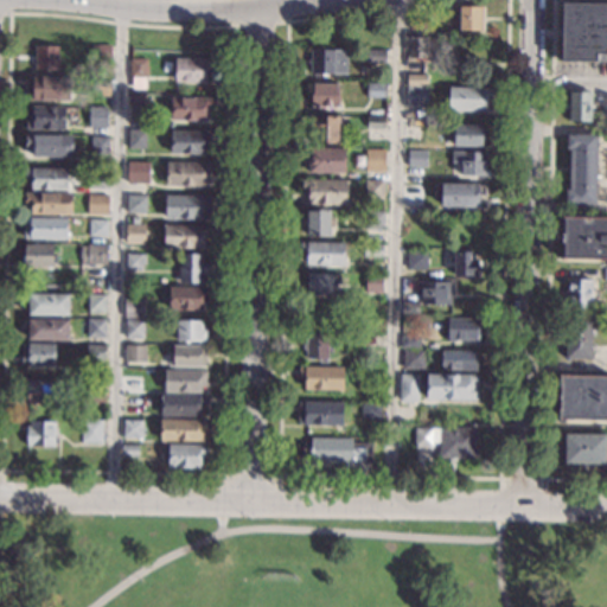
[(606,62),(561,62),(562,2),(606,2),(606,62)]
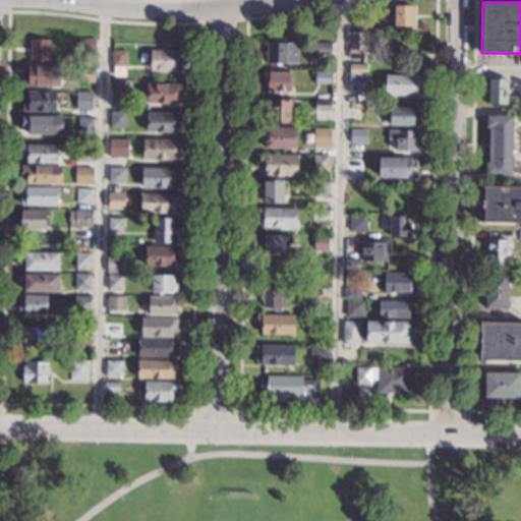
[(414,25),(394,25),(394,5),(414,5),(414,25)]
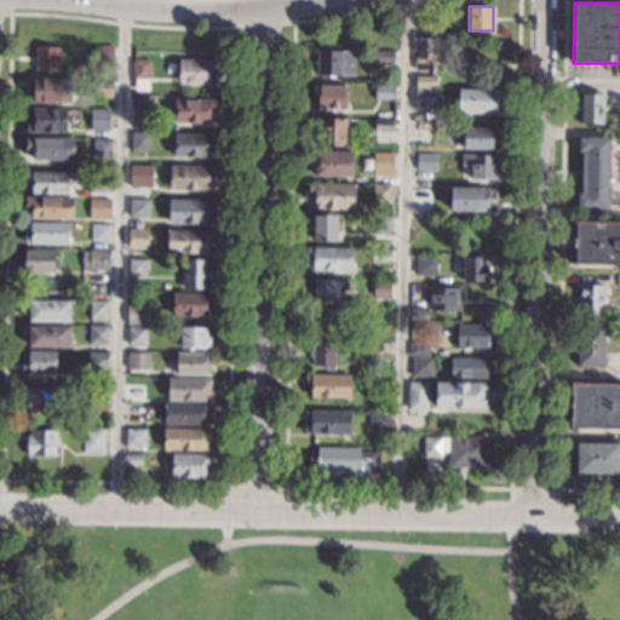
[(437,30),(418,29),(418,16),(438,17),(437,30)]
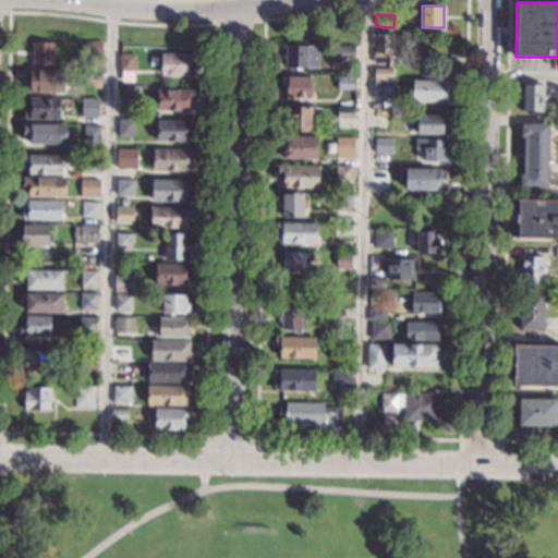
[(391,37),(392,37),(392,40),(398,40),(398,53),(375,53),(375,46),(373,46),(373,34),(391,34),(391,37)]
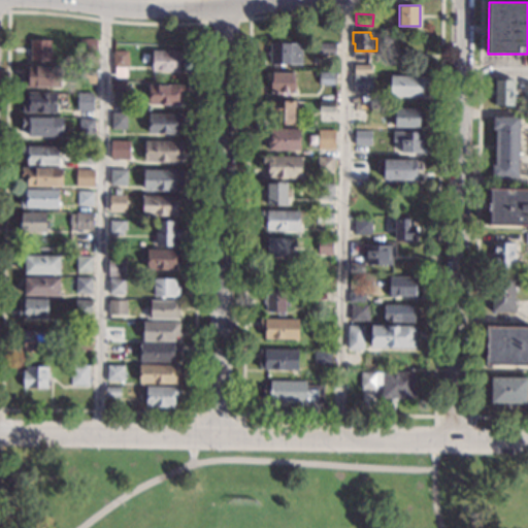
[(51,52),(52,52),(52,59),(31,60),(30,39),(50,38),(51,52)]
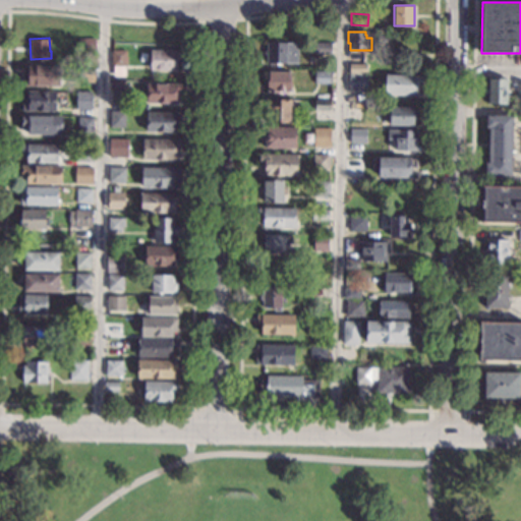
[(95,54),(78,54),(79,39),(95,39),(95,54)]
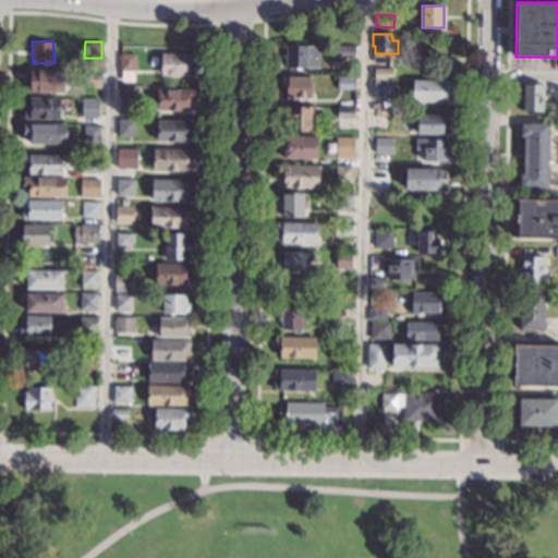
[(354,58),(337,57),(337,45),(354,45),(354,58)]
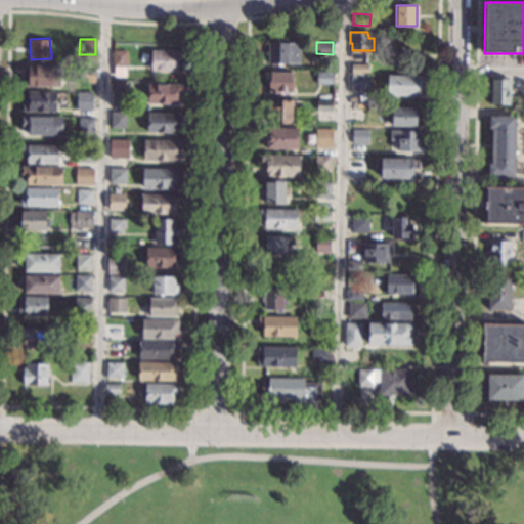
[(299,63),(268,63),(268,43),(299,43),(299,63)]
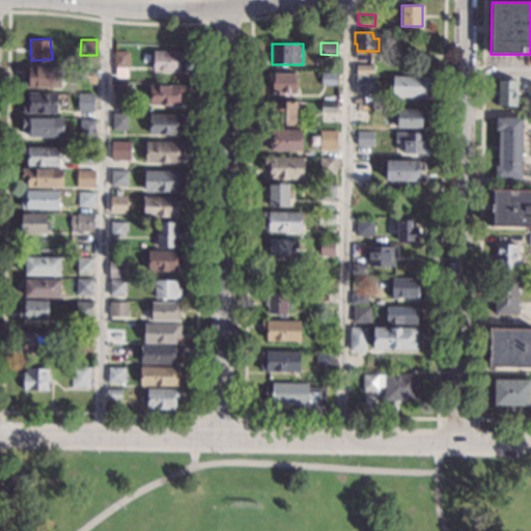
[(129,51),(129,67),(113,67),(113,51),(129,51)]
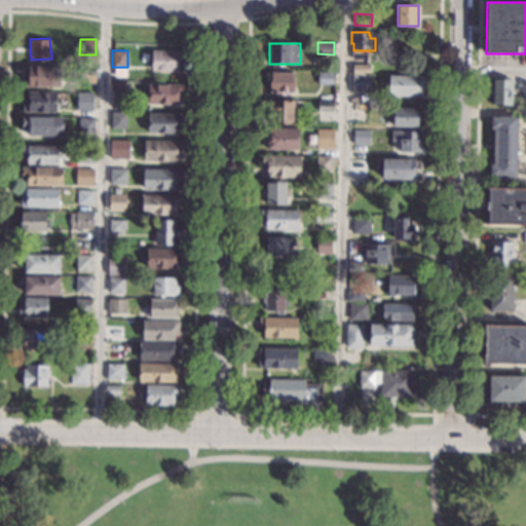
[(178,51),(182,51),(182,60),(178,60),(178,70),(152,70),(152,50),(178,50),(178,51)]
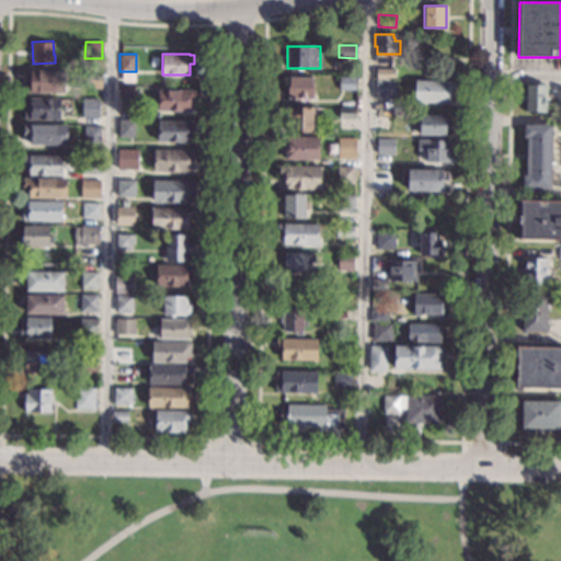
[(395,79),(376,78),(376,68),(395,69),(395,79)]
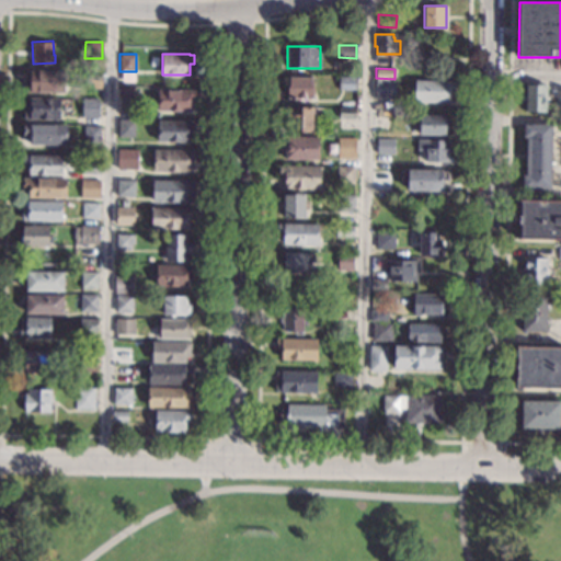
[(64,92),(25,92),(25,71),(31,70),(65,71),(64,92)]
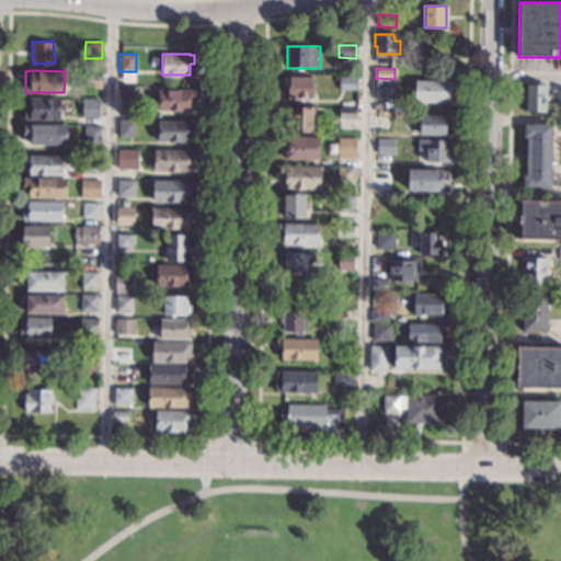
[(102,71),(101,89),(84,88),(84,71),(102,71)]
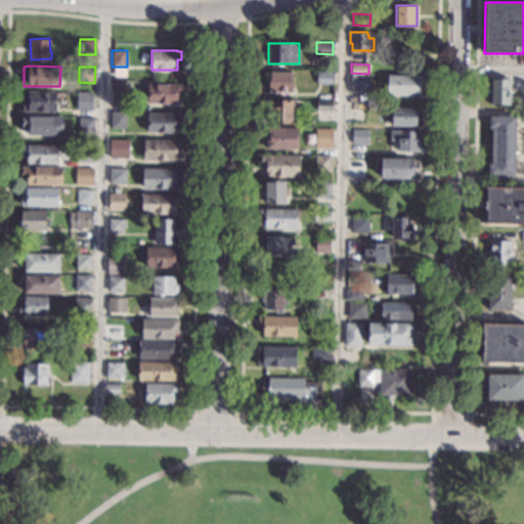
[(334,72),(333,84),(316,84),(316,72),(334,72)]
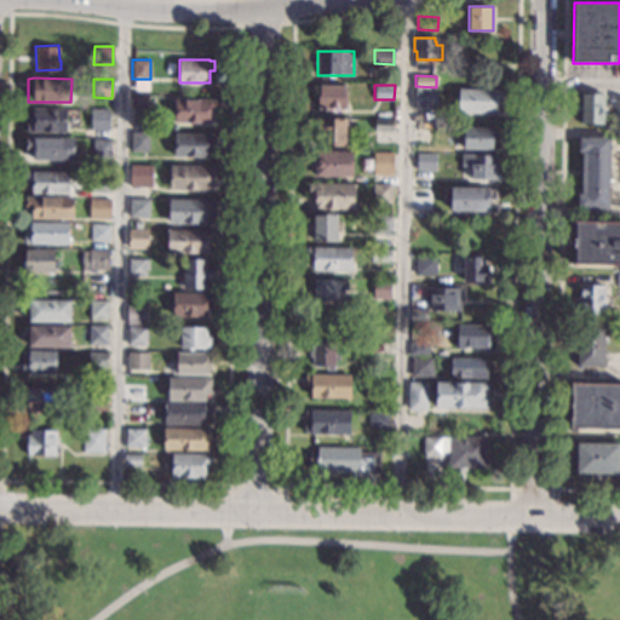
[(345,109),(317,108),(317,93),(311,93),(313,86),(345,86),(345,109)]
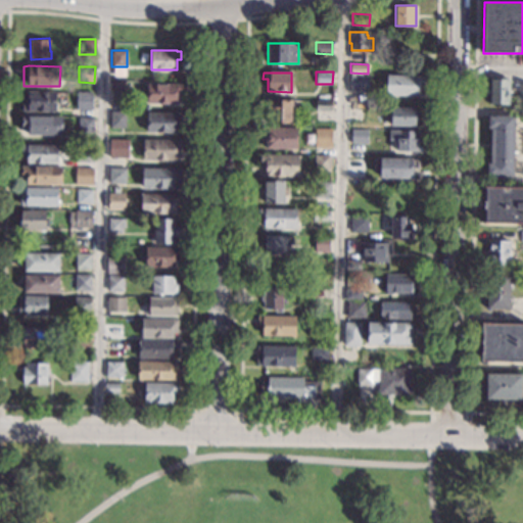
[(368,92),(349,92),(349,74),(368,74),(368,92)]
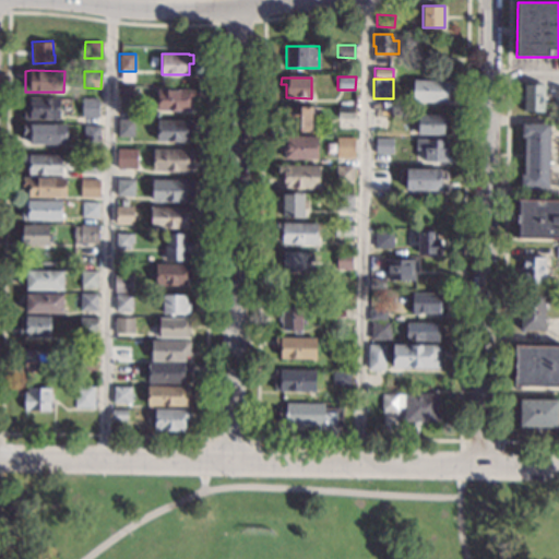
[(447,82),(452,82),(452,90),(448,90),(448,102),(413,102),(413,80),(447,80),(447,82)]
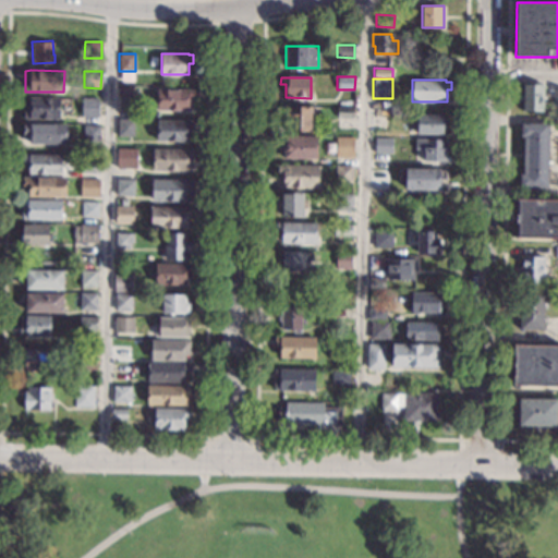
[(543,110),(523,109),(523,85),(543,85),(543,110)]
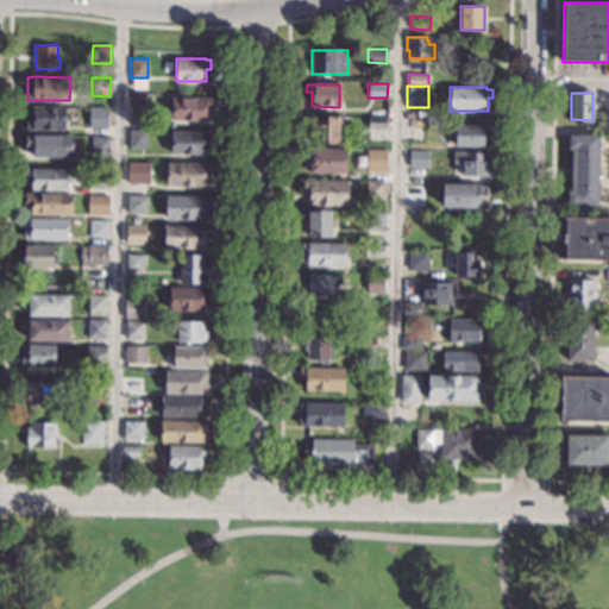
[(145,95),(144,121),(127,120),(129,94),(145,95)]
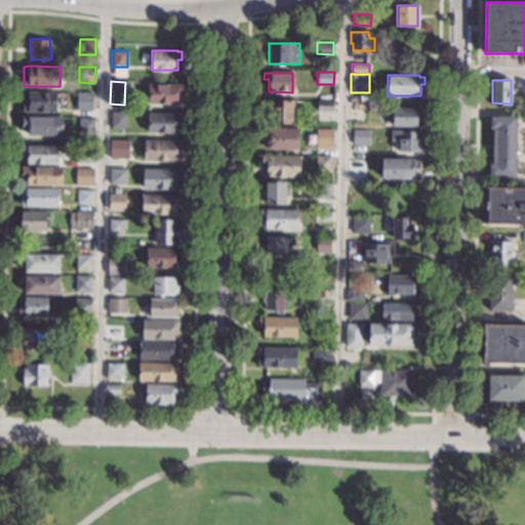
[(178,84),(178,85),(183,85),(183,93),(177,93),(177,104),(148,103),(149,83),(178,84)]
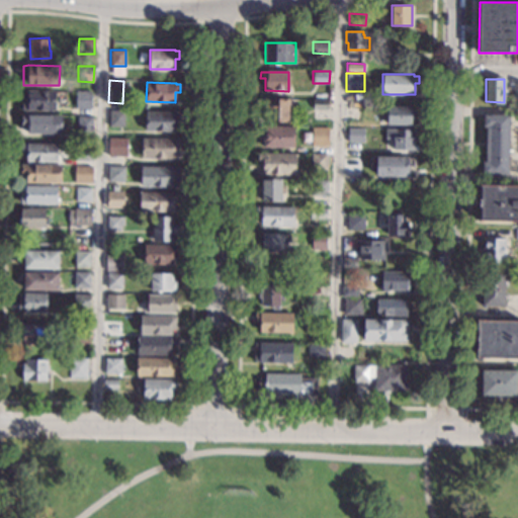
[(56,91),(55,110),(21,109),(22,90),(56,91)]
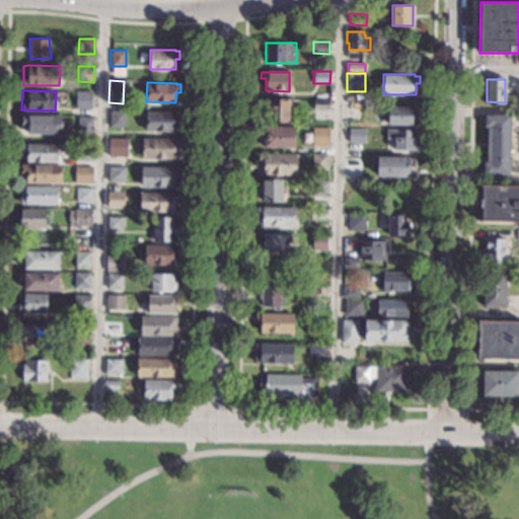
[(92,90),(76,90),(76,107),(92,108),(92,90)]
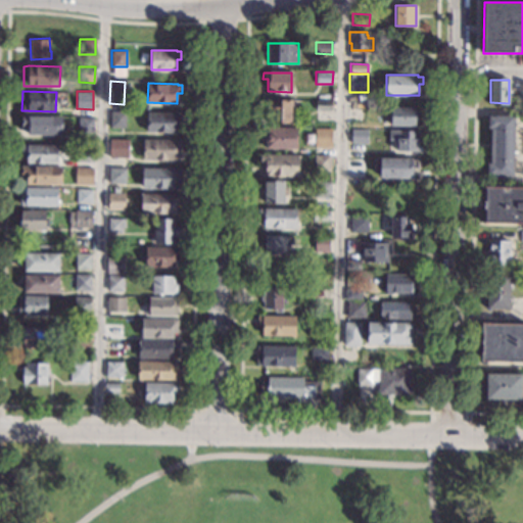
[(291,100),(291,123),(269,123),(270,114),(266,114),(266,99),(291,100)]
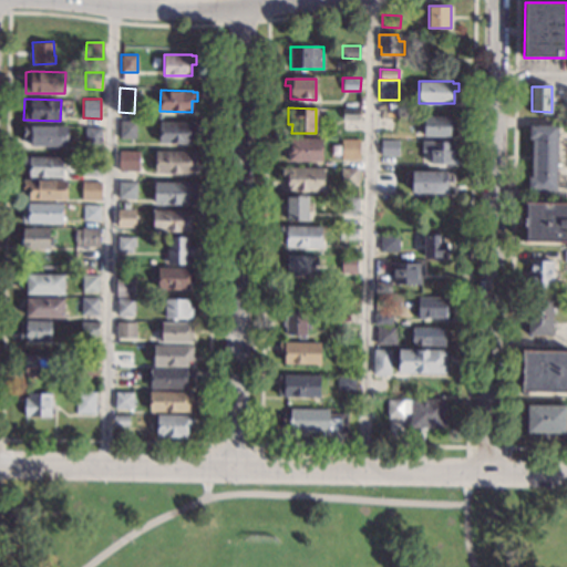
[(359,120),(342,120),(343,109),(359,109),(359,120)]
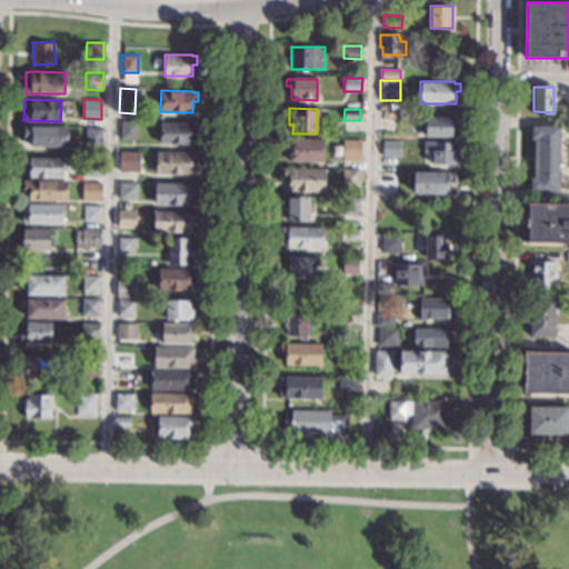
[(452,117),(451,138),(426,137),(426,117),(452,117)]
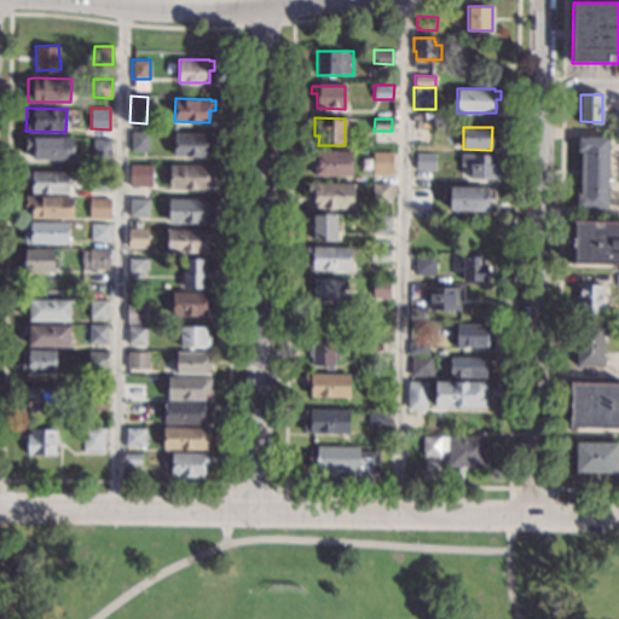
[(149,132),(148,151),(129,150),(131,131),(149,132)]
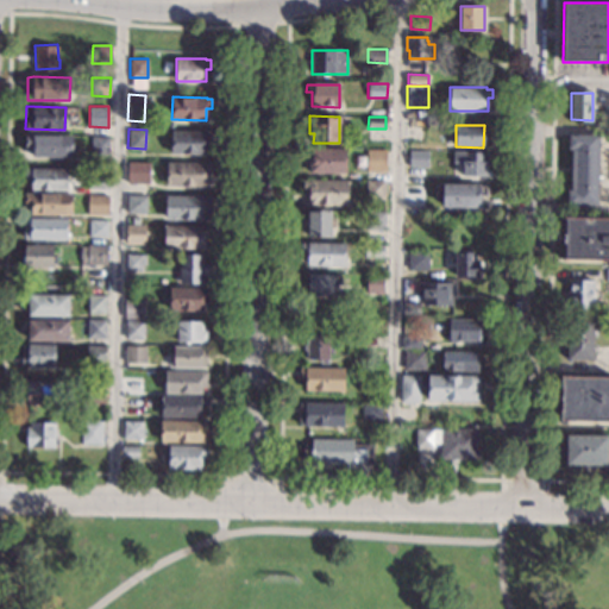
[(205,132),(212,132),(212,142),(205,142),(205,154),(170,154),(170,131),(205,131),(205,132)]
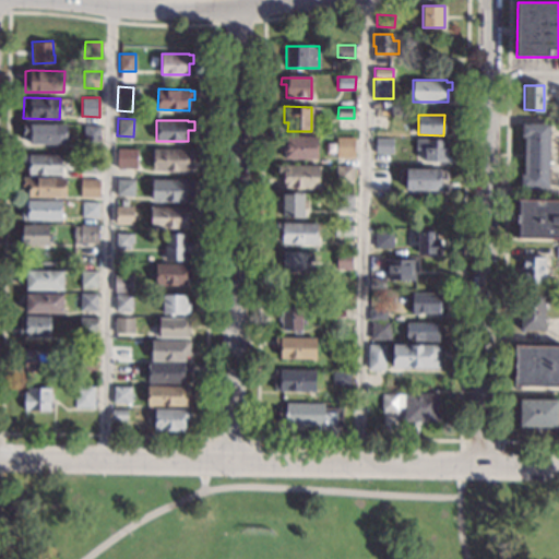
[(548,189),(527,188),(527,187),(521,187),(521,174),(524,175),(525,137),(521,137),(522,123),(527,123),(527,122),(549,123),(548,189)]
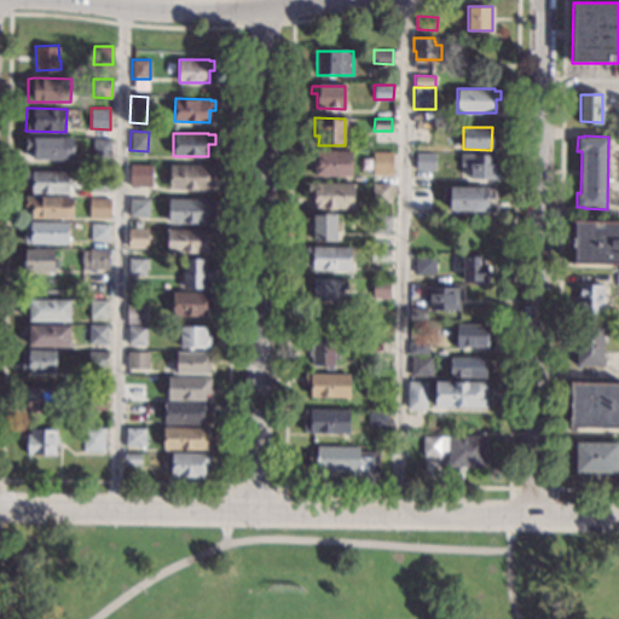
[(74,138),(74,160),(32,160),(32,150),(25,150),(25,137),(74,138)]
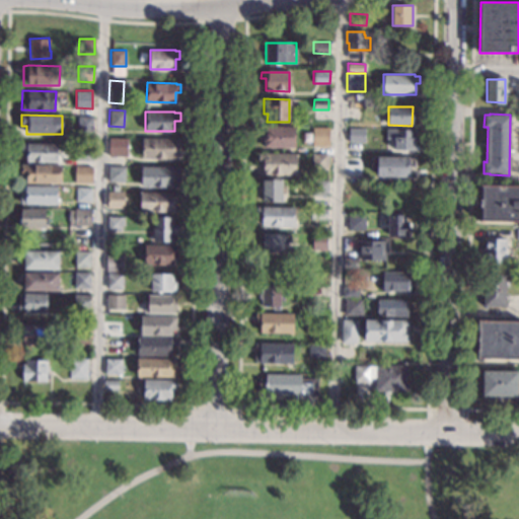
[(92,131),(77,131),(77,116),(92,116),(92,131)]
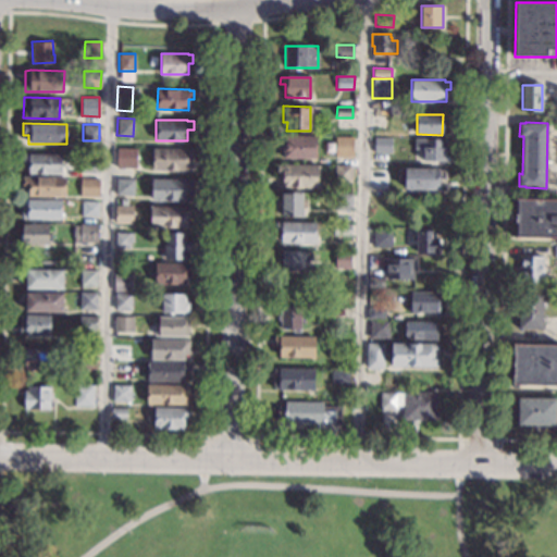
[(317,158),(283,158),(283,136),(317,136),(317,158)]
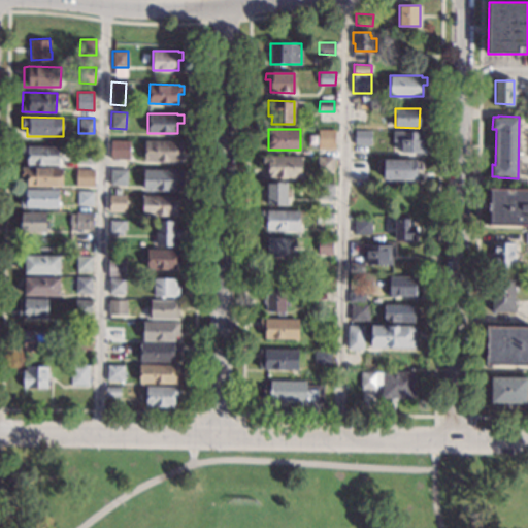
[(334,149),(318,149),(318,129),(335,130),(334,149)]
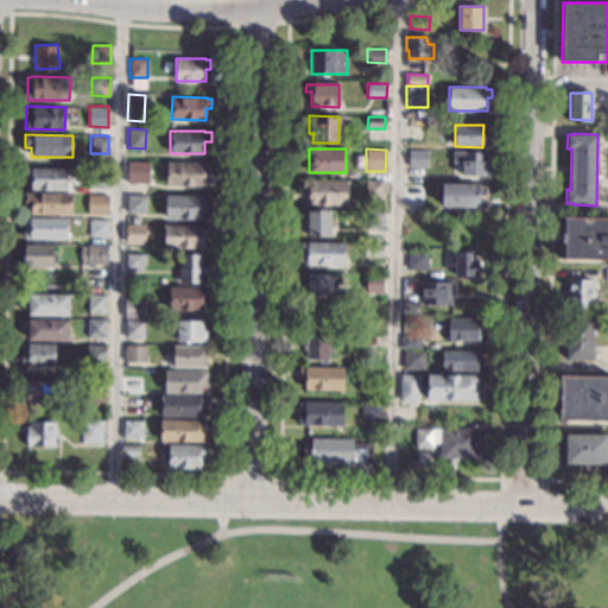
[(426,166),(407,166),(407,151),(426,151),(426,166)]
